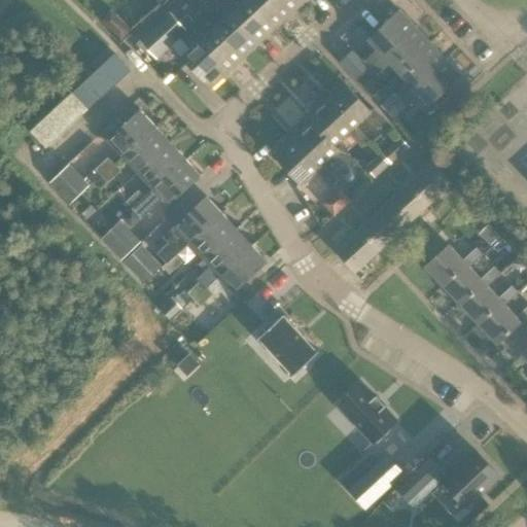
[(244,58),(260,42),(220,0),(219,0),(214,5),(225,18),(215,27),(244,58)]
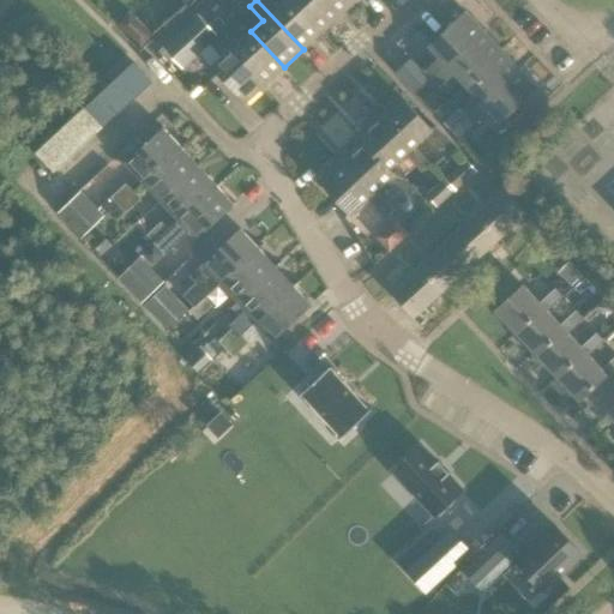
[(271,0),(257,0),(304,49),(323,32),(293,0),(283,0),(277,6),(271,0)]
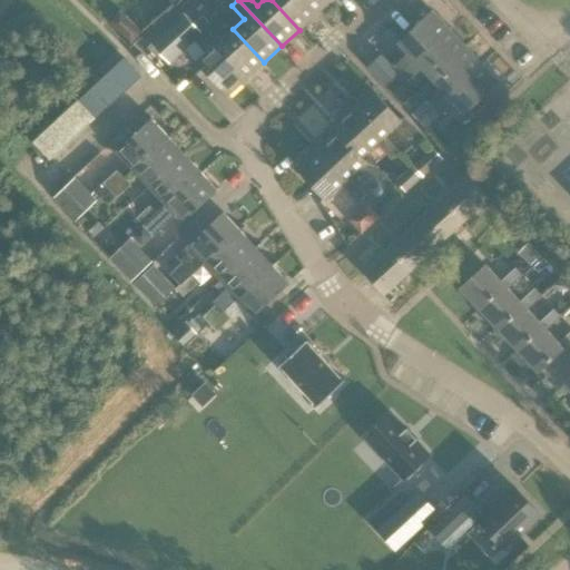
[(272,0),(300,30),(316,13),(304,0),(272,0)]
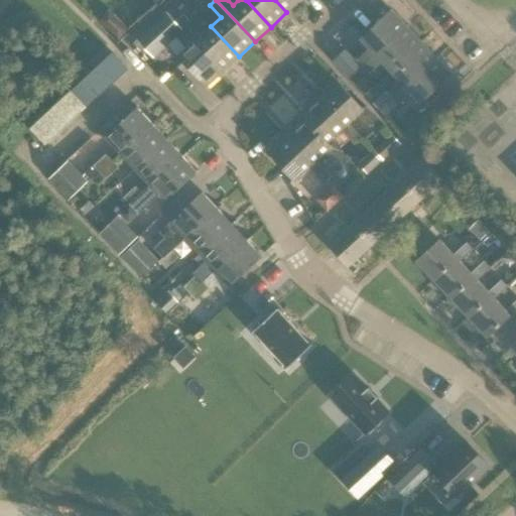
[(275,0),(286,12),(299,0),(275,0)]
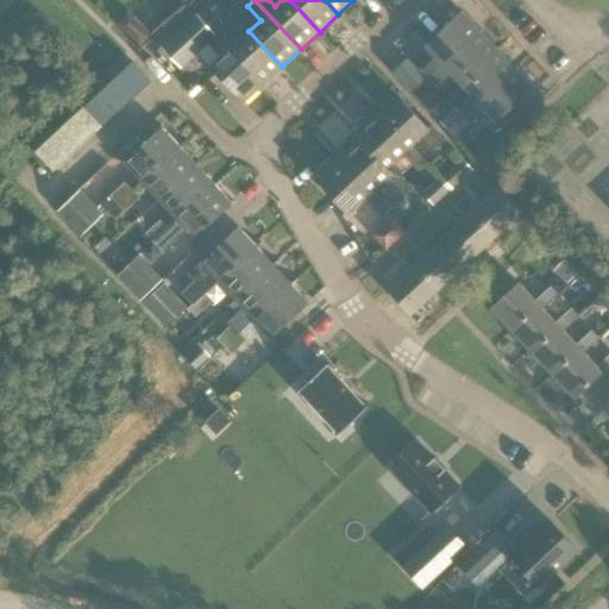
[(211,43),(209,42),(217,35),(198,12),(162,46),(182,69),(211,43)]
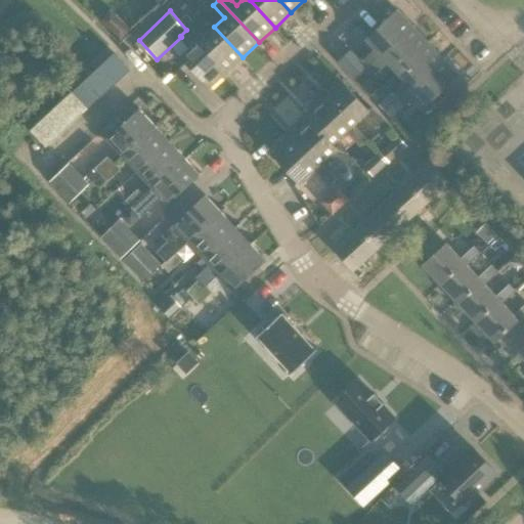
[(370,67),(412,27),(397,10),(366,39),(376,49),(364,59),(370,66),(370,67)]
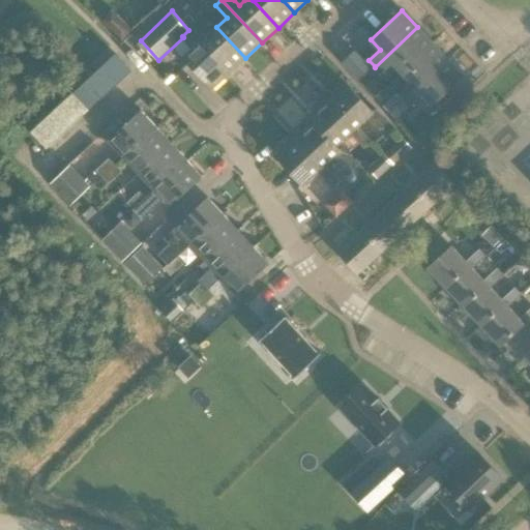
[(121,25),(114,33),(122,41),(134,30),(124,22),(121,25)]
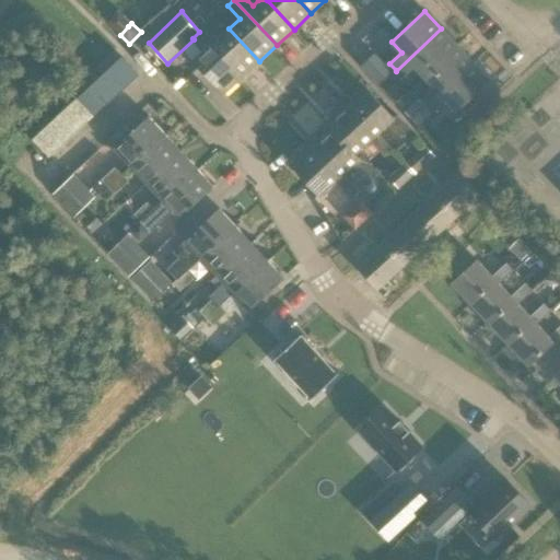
[(207,25),(200,32),(242,77),(259,61),(229,28),(219,37),(207,25)]
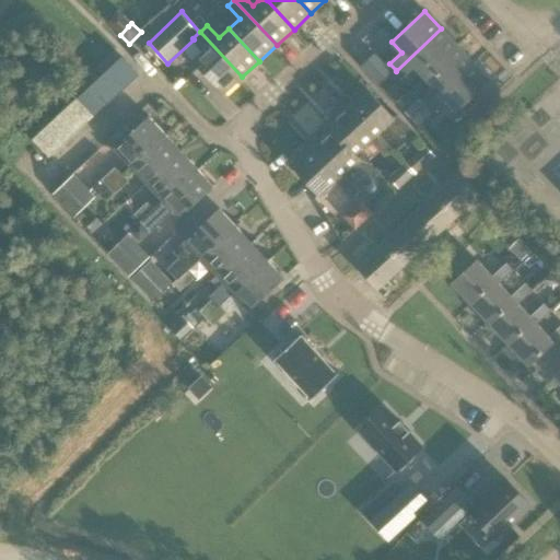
[(457,46),(441,28),(396,71),(403,78),(409,71),(415,66),(419,71),(424,77),(457,46)]
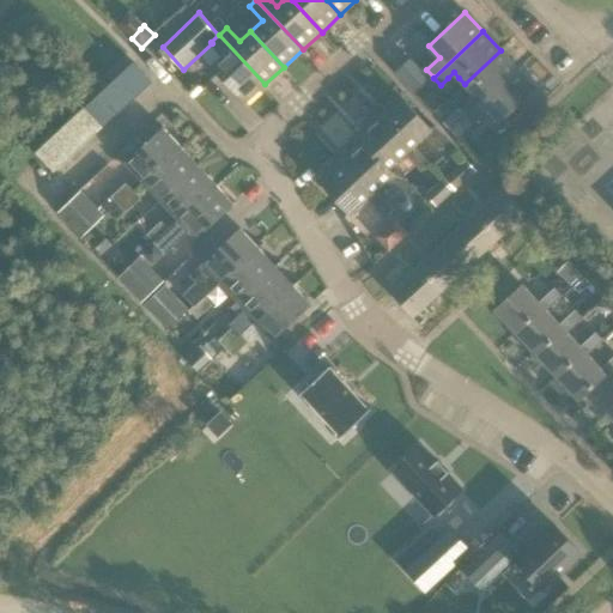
[(219,35),(218,35),(211,42),(212,43),(224,55),(212,66),(246,102),(265,84),(219,35)]
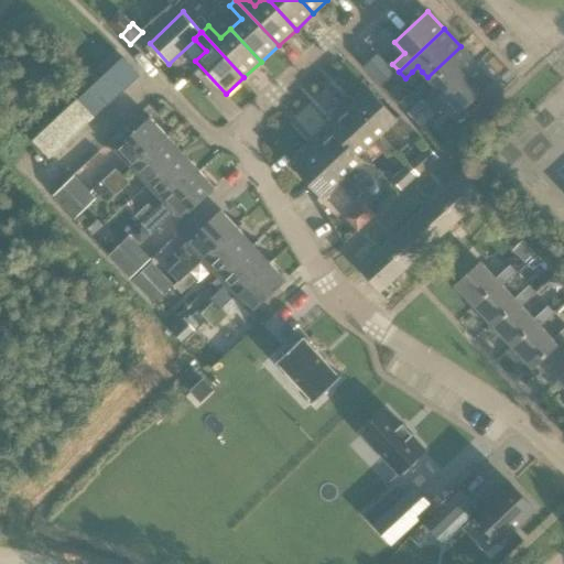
[(431,106),(468,72),(477,64),(461,46),(427,77),(437,87),(424,99),(431,106)]
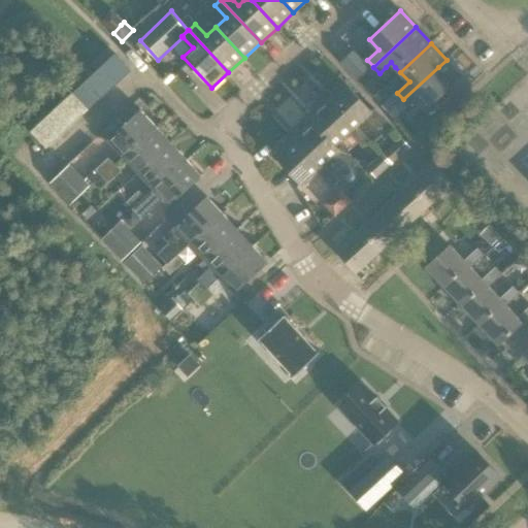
[(341,61),(359,79),(371,68),(362,59),(353,50),(341,61)]
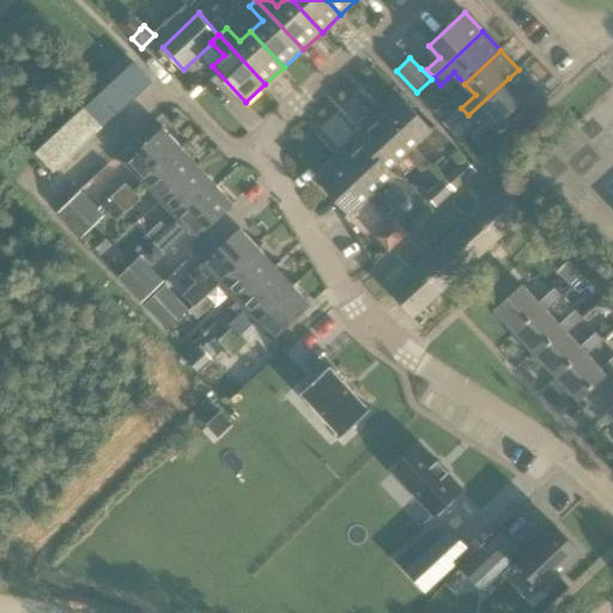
[(134,62),(86,107),(104,126),(152,82),(134,62)]
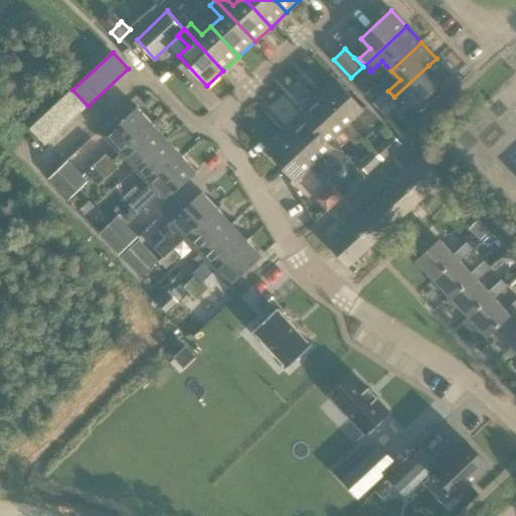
[(428,66),(394,97),(400,104),(411,93),(421,103),(452,75),(442,66),(436,58),(428,66)]
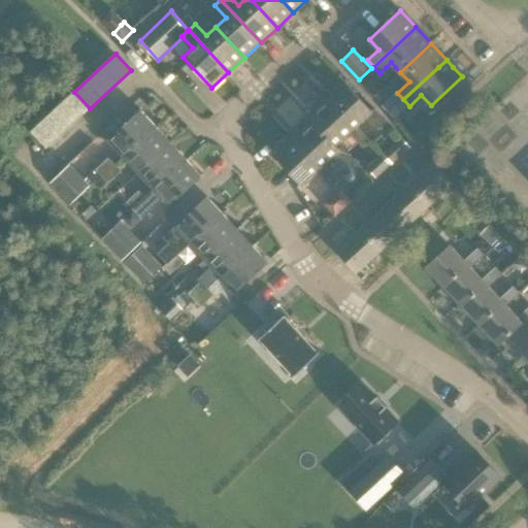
[(343,81),(325,99),(354,129),(357,126),(368,116),(382,130),(389,124),(375,108),(371,111),(343,81)]
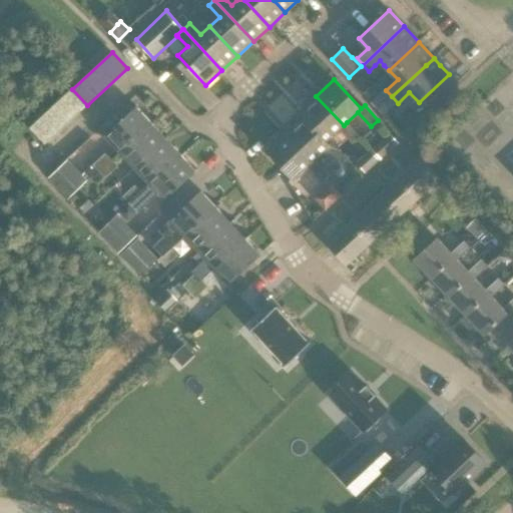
[(78,114),(87,106),(72,89),(63,97),(78,114)]
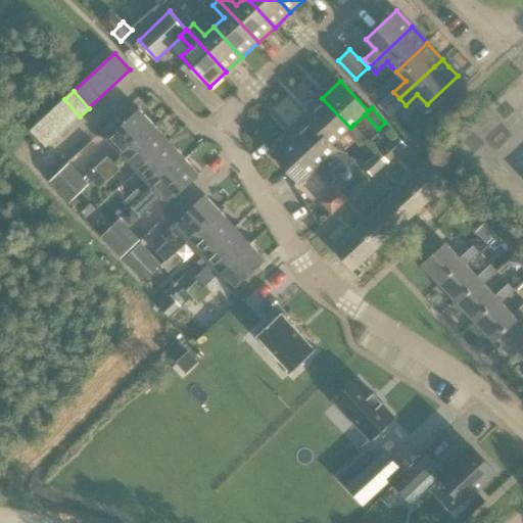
[(385,111),(399,98),(393,92),(379,105),(385,111)]
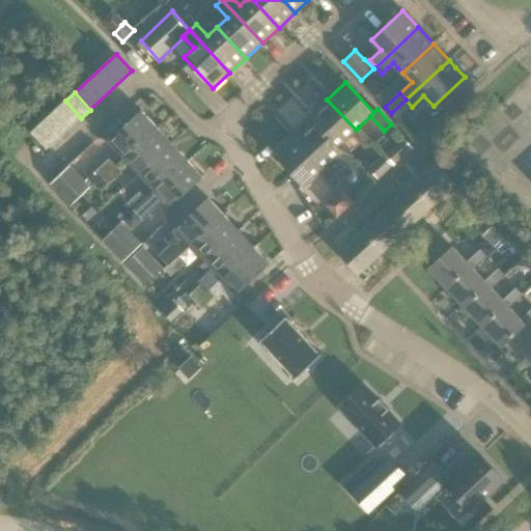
[(359,127),(356,130),(327,100),(308,116),(312,121),(313,121),(337,147),(337,146),(352,133),(365,148),(372,141),(359,127)]
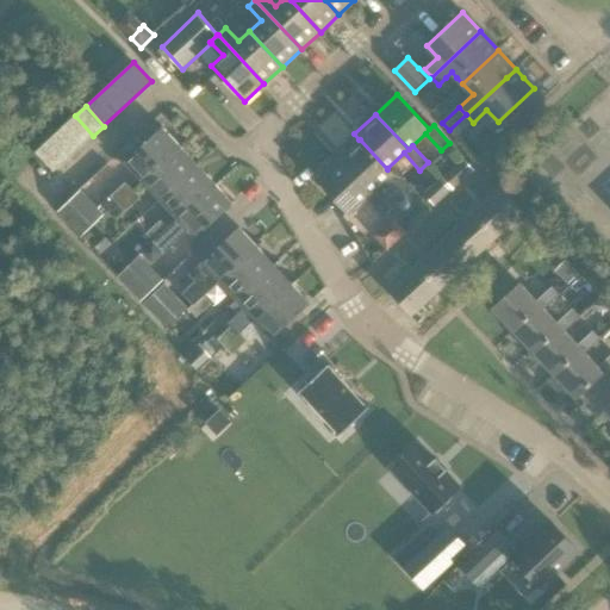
[(456,138),(473,123),(466,114),(449,130),(456,138)]
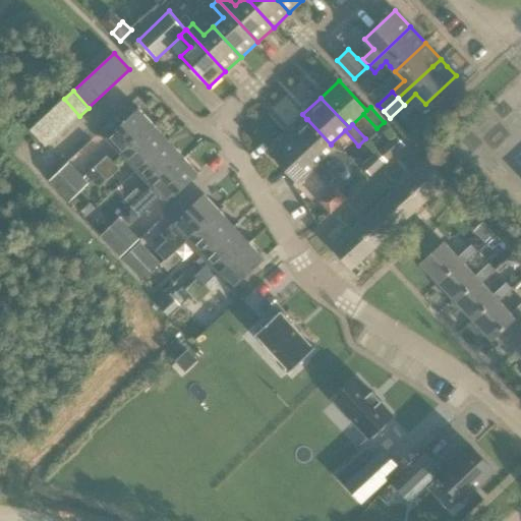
[(64,99),(56,107),(71,123),(79,116),(64,99)]
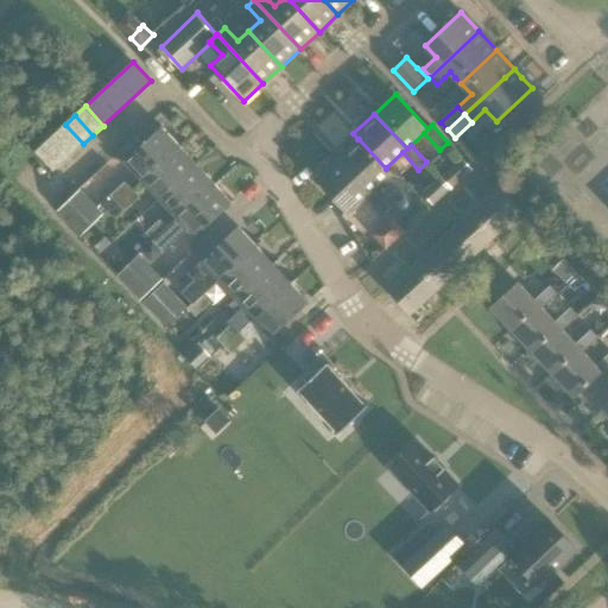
[(73,153),(83,144),(65,125),(55,134),(73,153)]
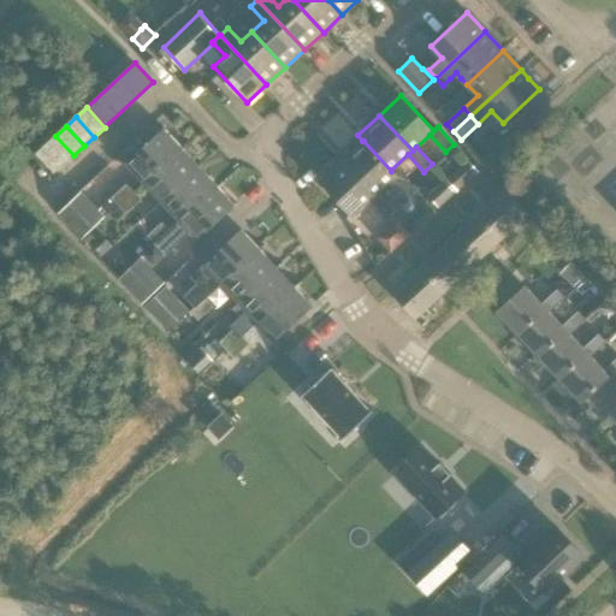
[(125,164),(143,183),(182,147),(165,128),(125,164)]
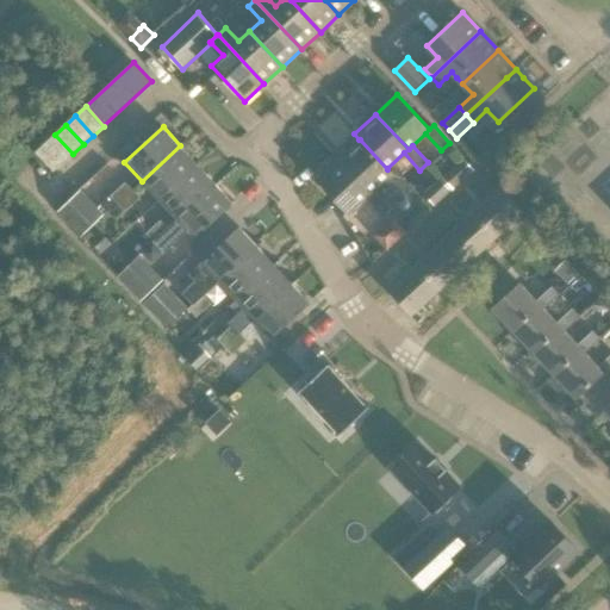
[(55,135),(45,144),(63,163),(73,154),(55,135)]
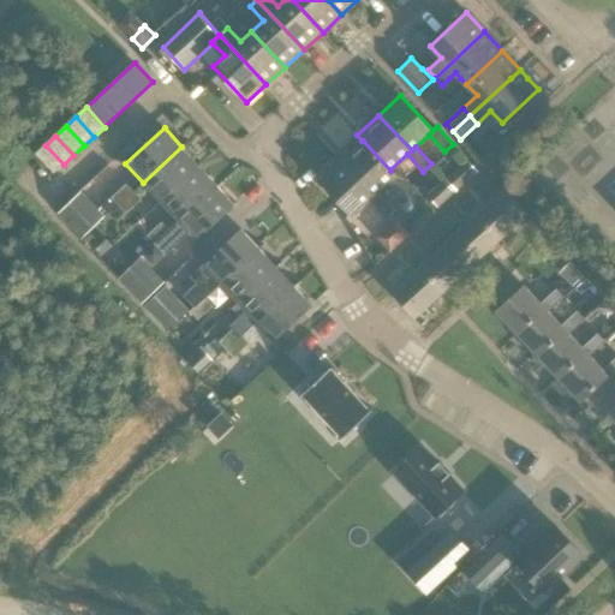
[(374,195),(378,191),(390,179),(408,198),(417,190),(399,171),(395,174),(390,169),(390,171),(363,141),(362,141),(341,160),(374,195)]
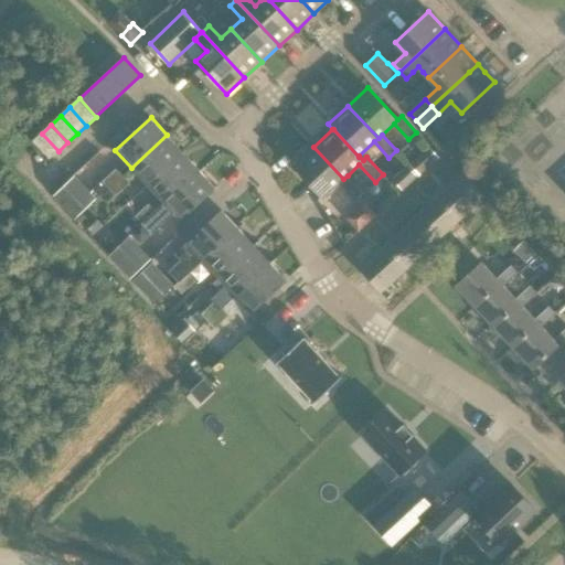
[(42,134),(33,141),(50,159),(59,151),(42,134)]
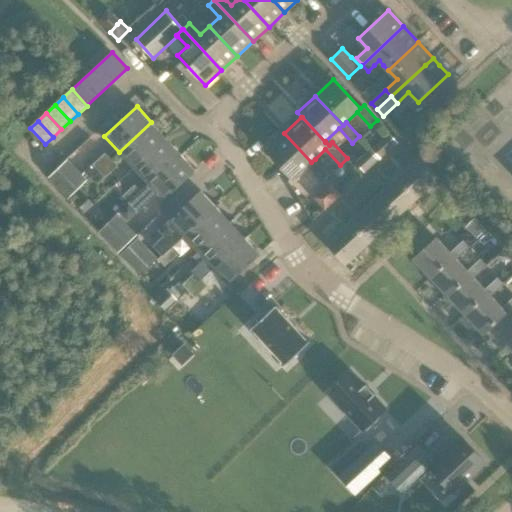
[(166,138),(151,122),(119,152),(134,168),(166,138)]
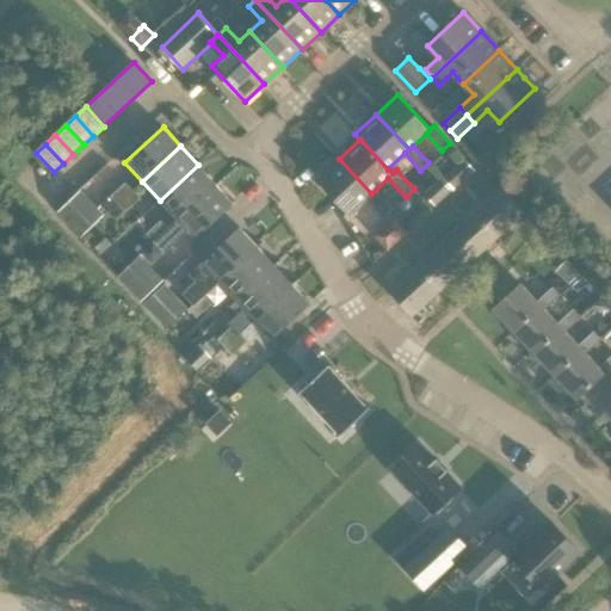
[(371,193),(339,159),(318,179),(350,214),(368,198),(384,216),(393,209),(376,190),(371,193)]
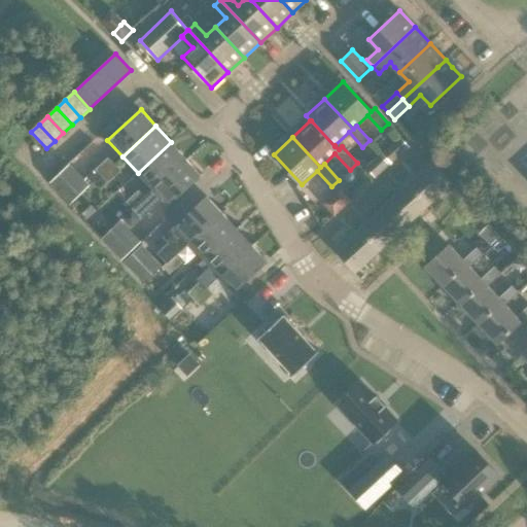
[(392,164),(410,147),(399,137),(382,153),(392,164)]
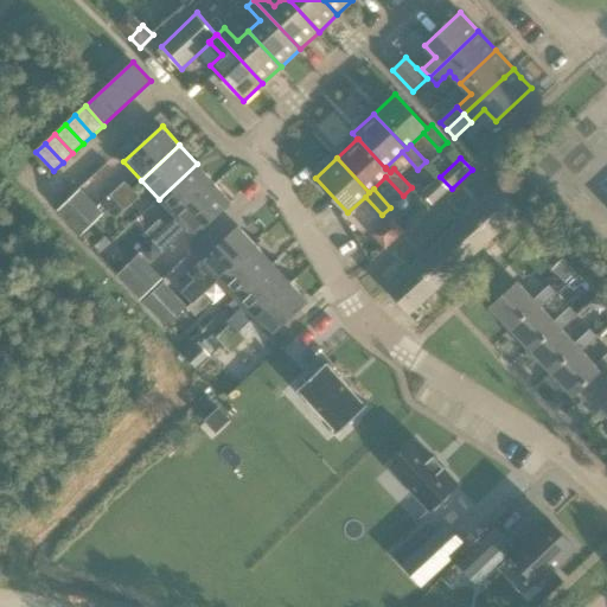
[(215,183),(197,164),(159,199),(177,218),(215,183)]
